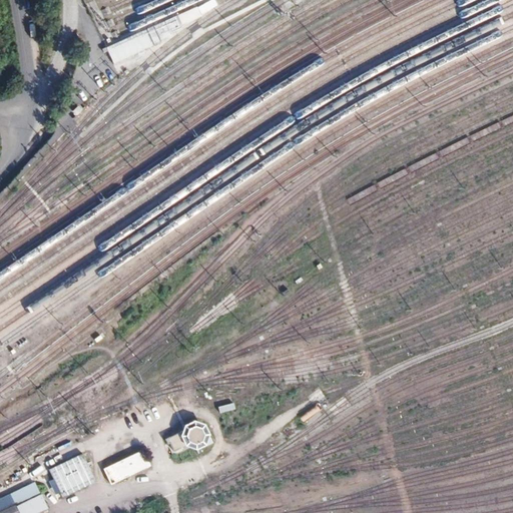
[(180,21),(197,17),(195,9),(178,13),(180,21)]
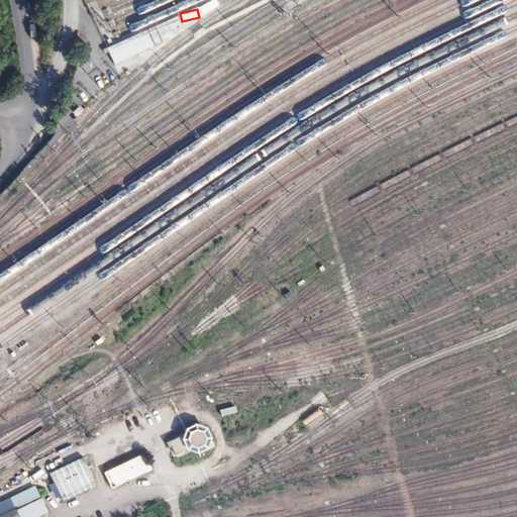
[(106,47),(113,64),(173,36),(166,21),(106,47)]
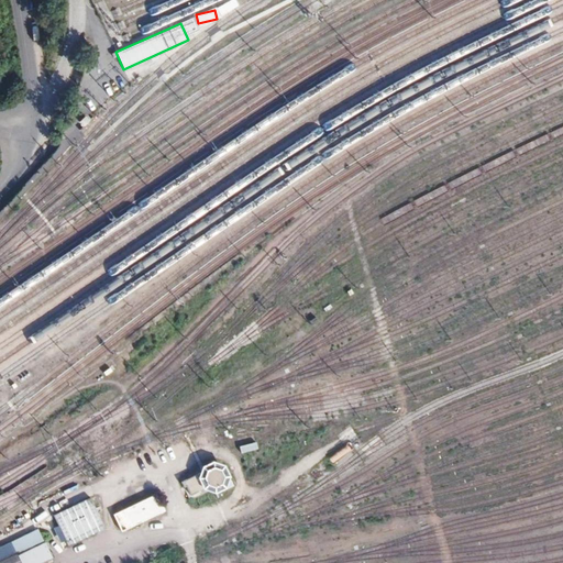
[(213,462),(201,468),(197,477),(181,483),(189,498),(205,493),(214,496),(225,492),(230,478),(223,465),(213,462)]
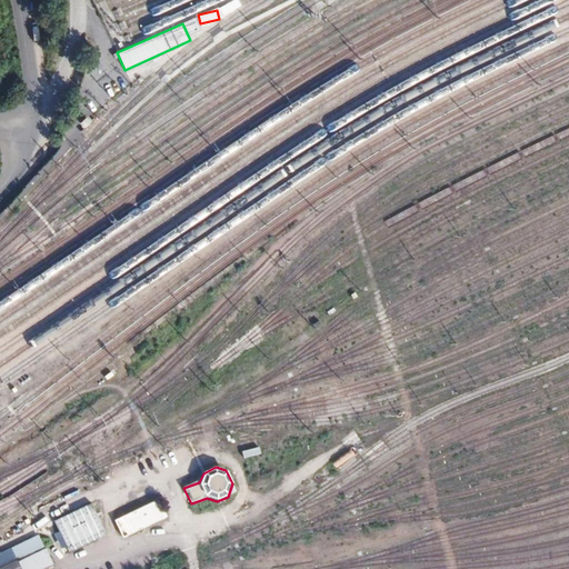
[(159,500),(113,521),(123,539),(167,519),(159,500)]
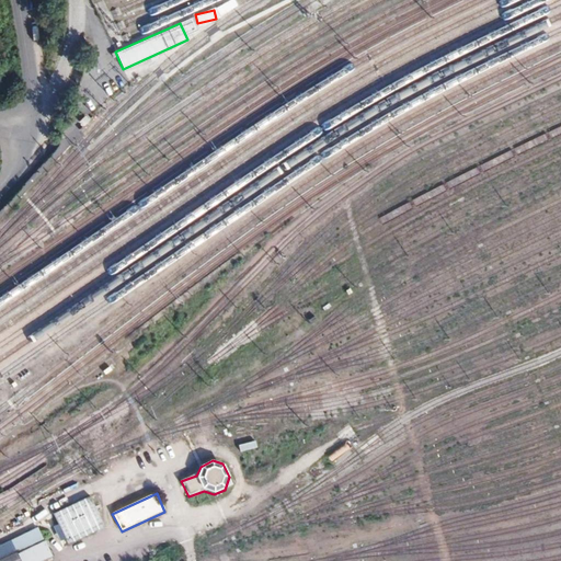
[(105,527),(90,497),(53,515),(67,545),(105,527)]
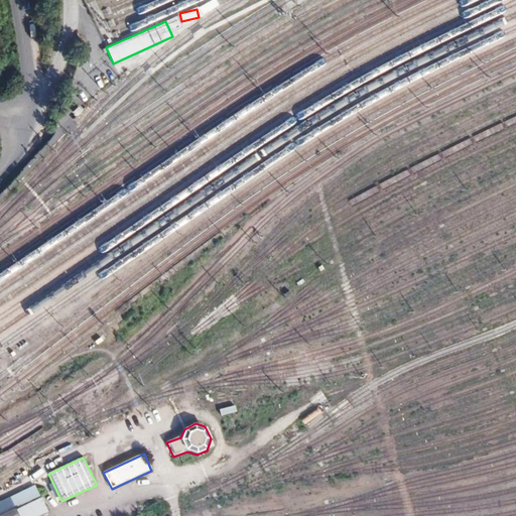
[(37,515),(47,512),(34,486),(10,499),(18,515),(37,515)]
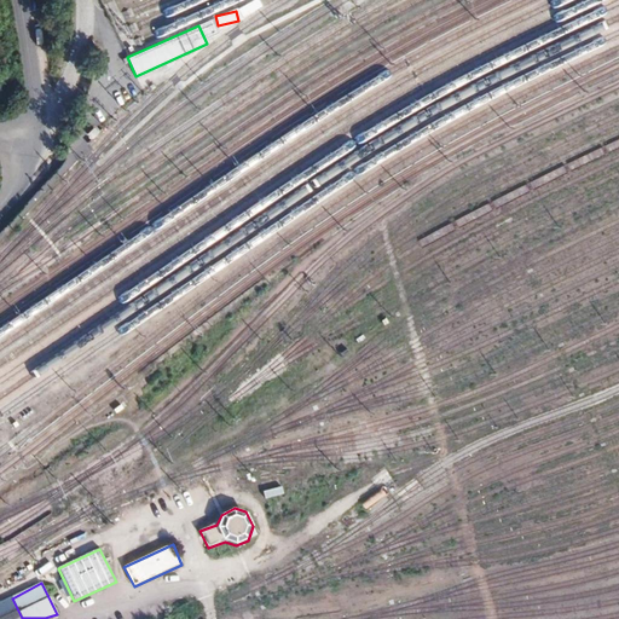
All buildings are outlined.
